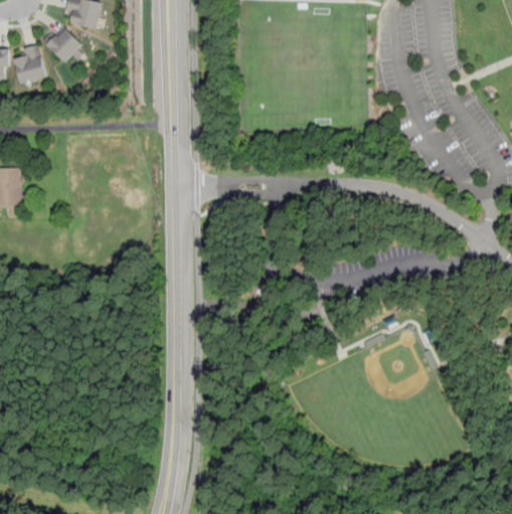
[(66,0),(89,0),(101,3),(95,29),(68,24),(70,15),(63,14),(66,0)]
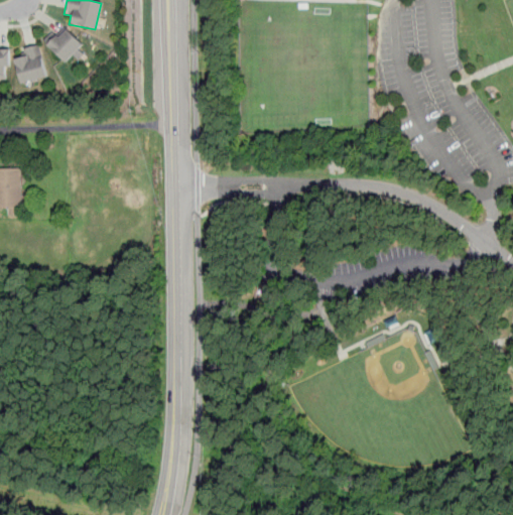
[(42,40),(65,61),(82,44),(63,27),(55,35),(50,31),(42,40)]
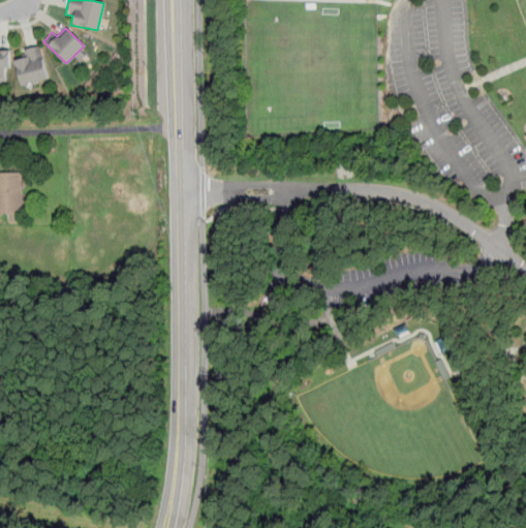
[(37,45),(48,79),(22,87),(13,61),(26,58),(23,50),(37,45)]
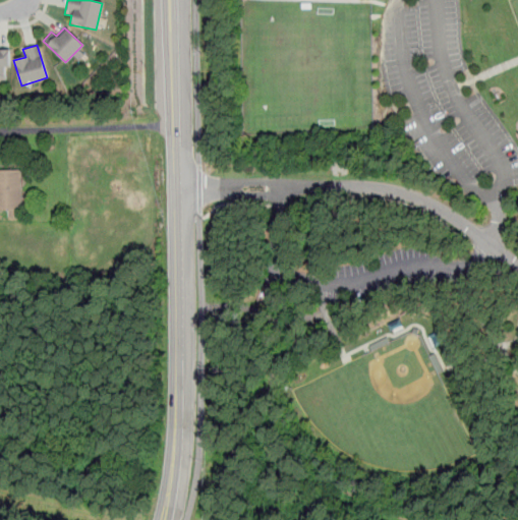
[(18,172),(0,172),(0,213),(4,213),(5,219),(19,219),(18,172)]
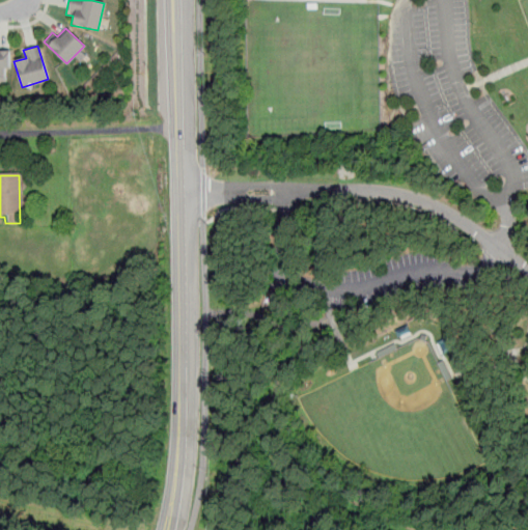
All buildings are outlined.
